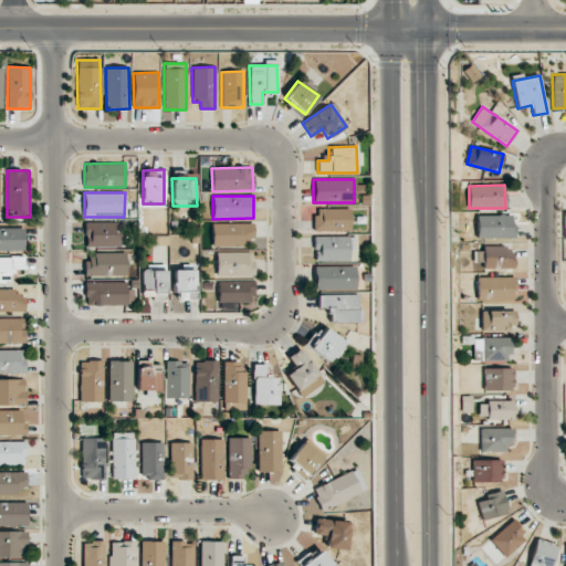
[(350,230),(349,208),(314,209),(315,231),(350,230)]
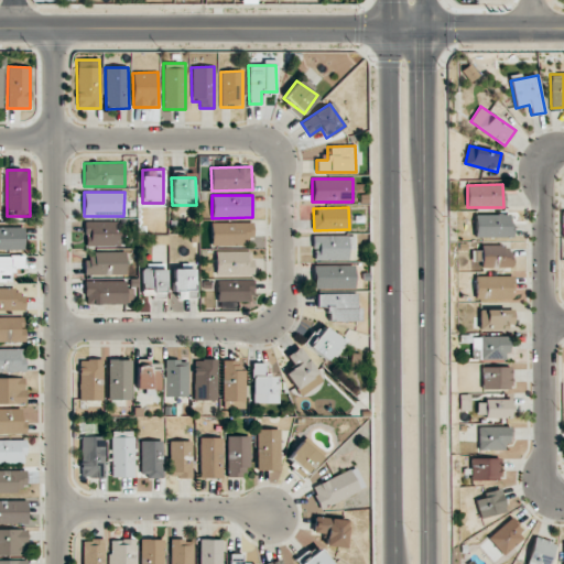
[(476,238),(511,237),(511,215),(475,215),(476,238)]
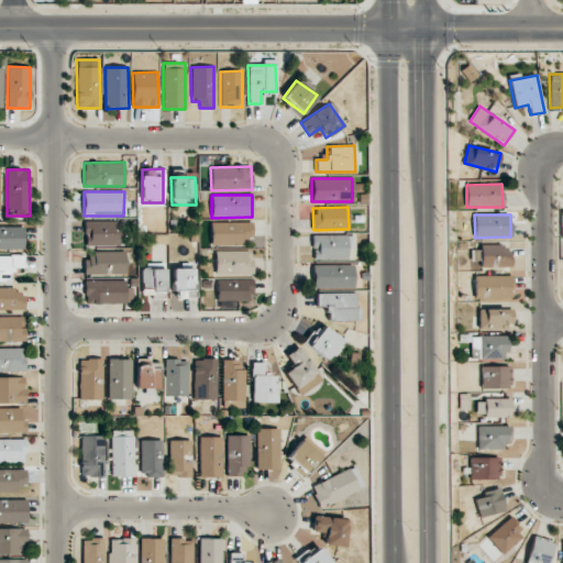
[(119,220),(85,221),(85,245),(120,244),(119,220)]
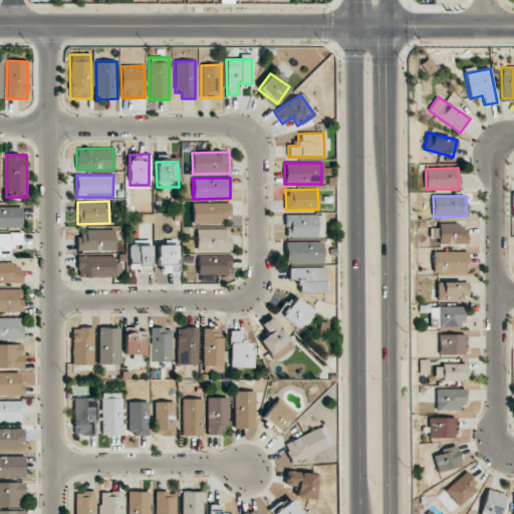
[(221,224),(221,217),(230,217),(230,203),(192,203),(193,224),(221,224)]
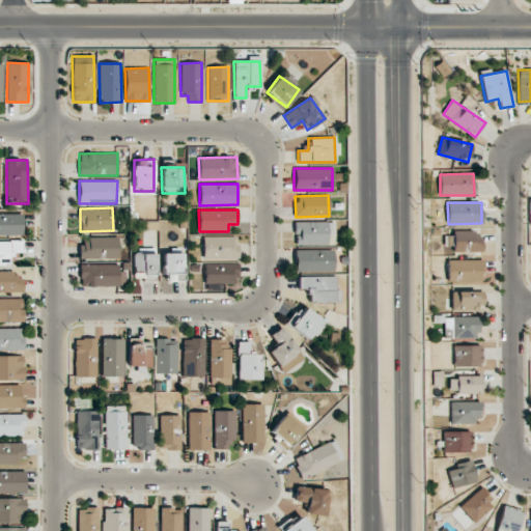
[(0,234),(23,235),(23,214),(0,214),(0,234)]
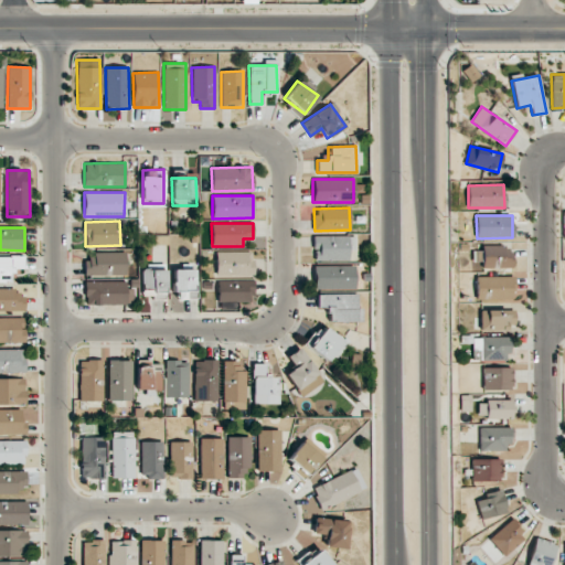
[(348,260),(349,247),(353,248),(353,236),(313,235),(312,260),(348,260)]
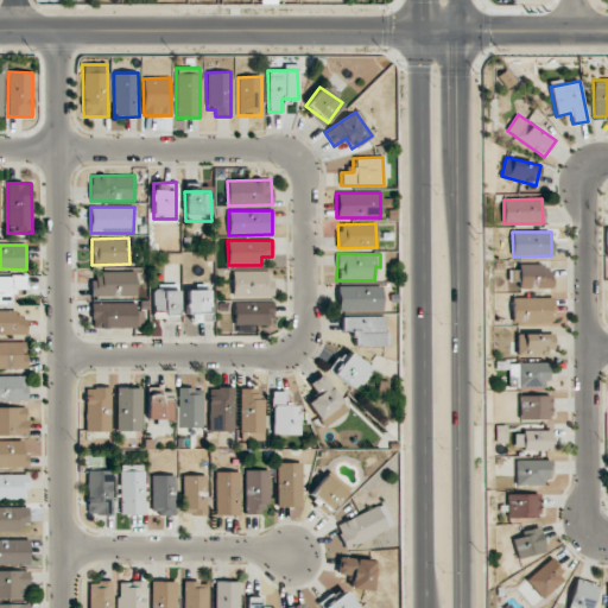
[(551,287),(551,265),(518,266),(519,289),(551,287)]
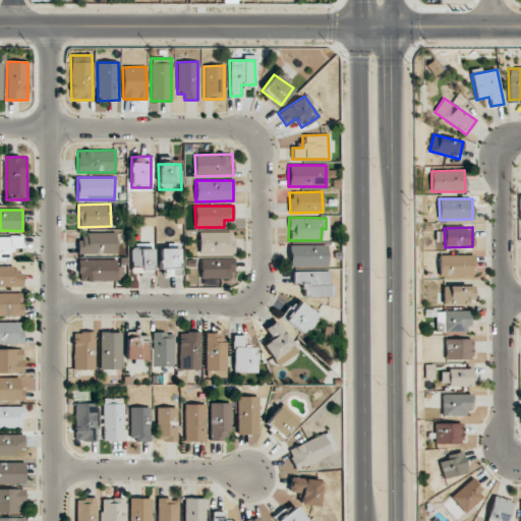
[(233,232),(198,232),(198,254),(233,253),(233,232)]
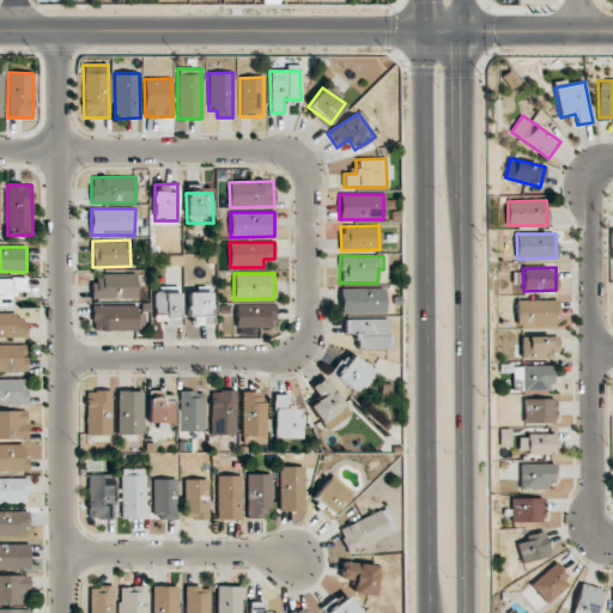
[(93,299),(137,298),(137,274),(93,274),(93,299)]
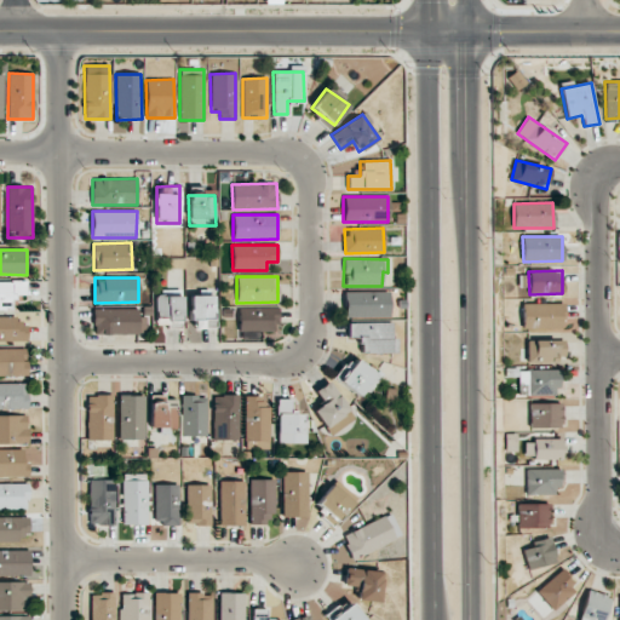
[(0,281),(0,309),(15,310),(13,296),(27,296),(27,281),(0,281)]
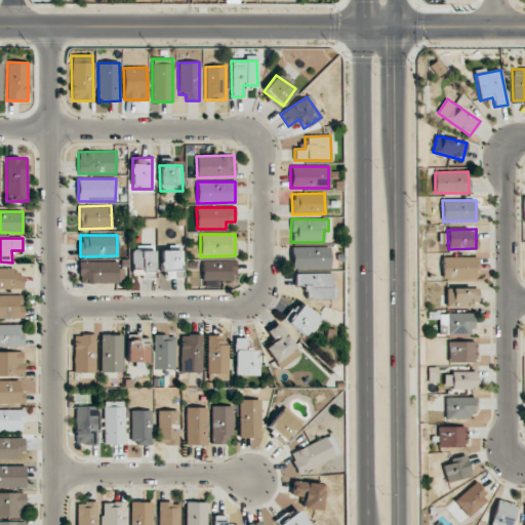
[(131,276),(154,276),(154,247),(131,246),(131,276)]
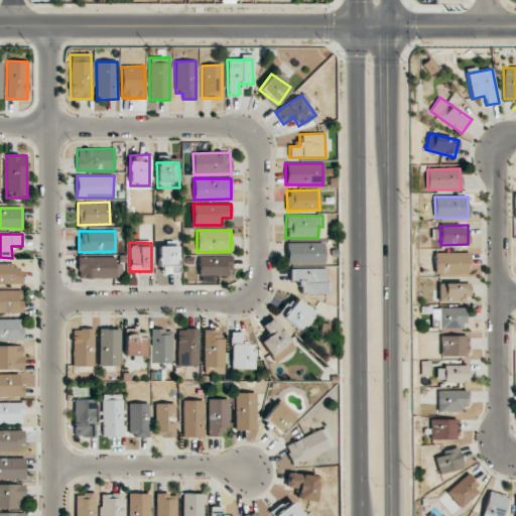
[(324,243),(286,243),(286,264),(324,264),(324,243)]
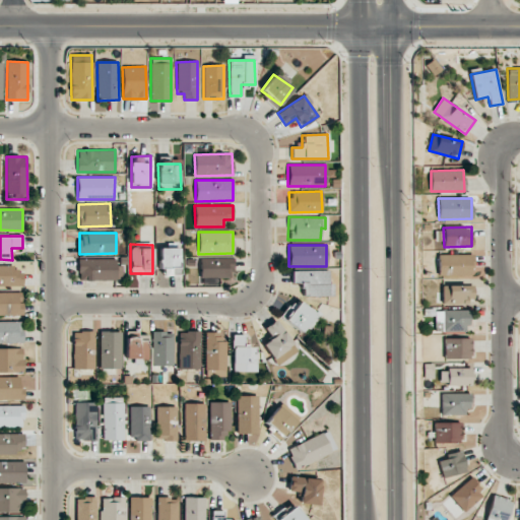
[(160,276),(182,276),(181,248),(159,249),(160,276)]
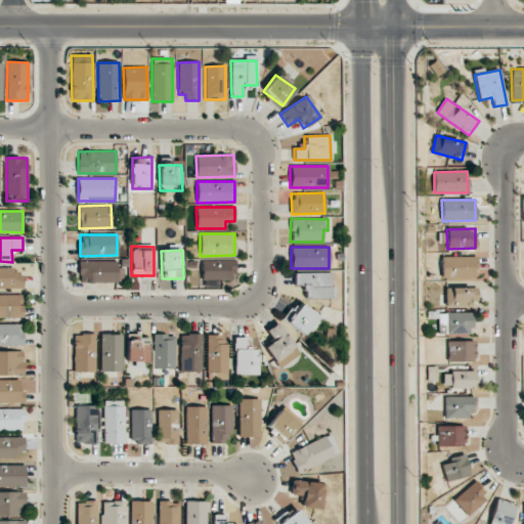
[(441,257),(442,278),(476,276),(475,256),(441,257)]
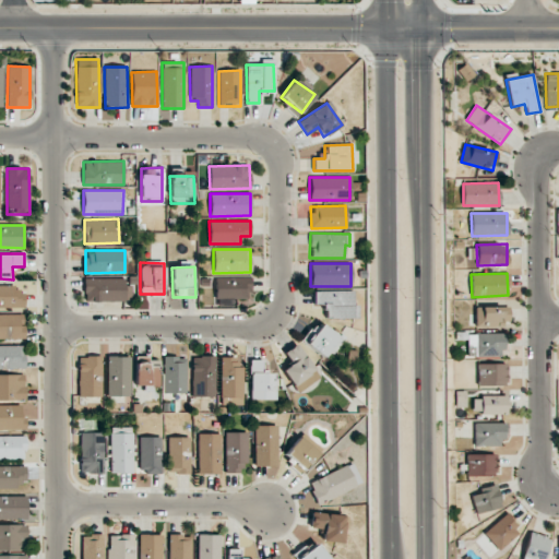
[(251,278),(215,277),(215,298),(251,298),(251,278)]
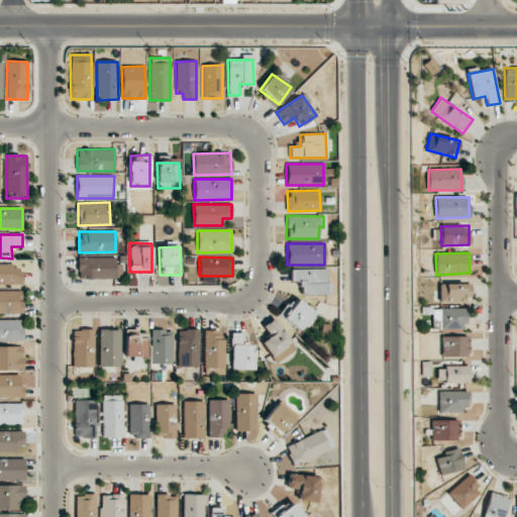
[(78,279),(122,279),(122,265),(115,265),(115,257),(78,257),(78,279)]
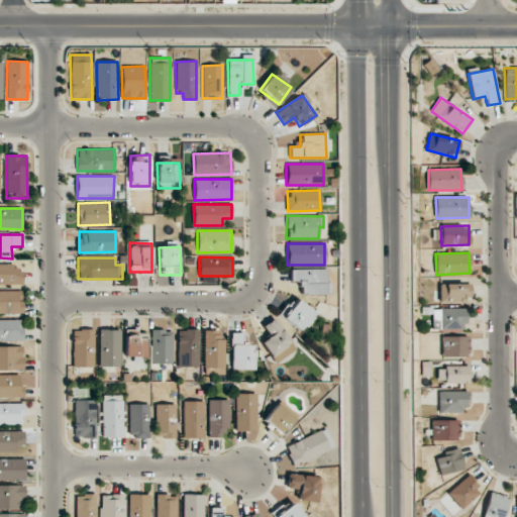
[(0,285),(22,285),(22,265),(0,265),(0,285)]
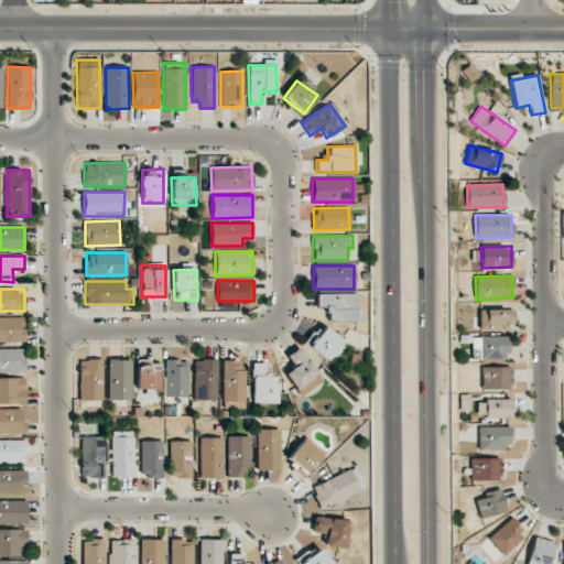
[(316,307),(328,307),(328,321),(361,322),(361,307),(356,307),(357,294),(316,293),(316,307)]
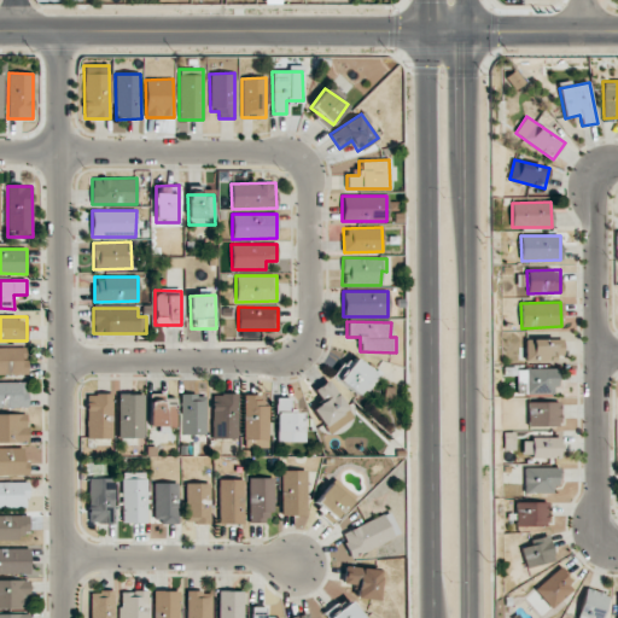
[(525,360),(563,360),(563,339),(525,339),(525,360)]
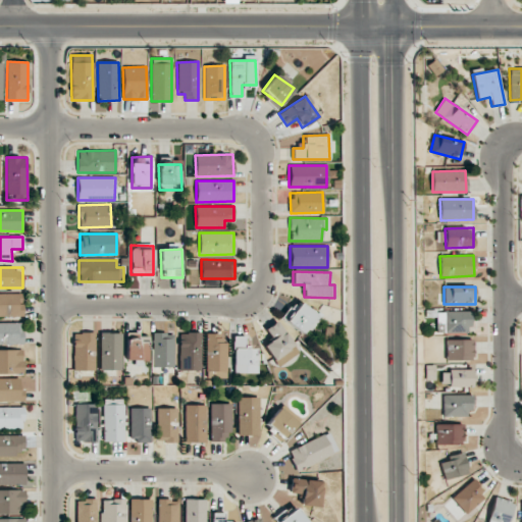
[(0,294),(0,316),(23,316),(22,294),(0,294)]
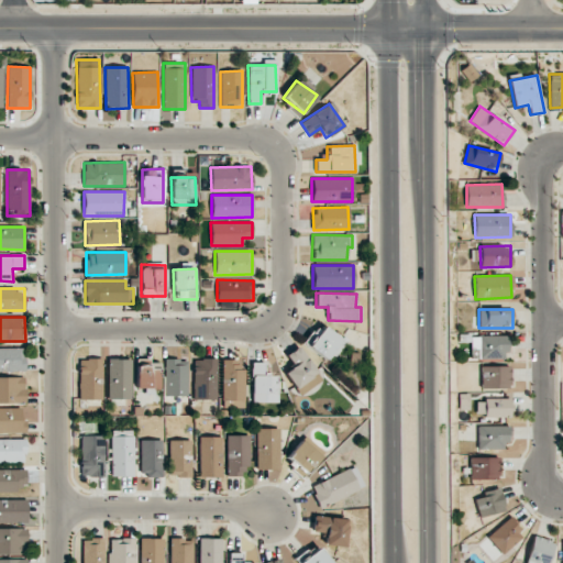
[(326,361),(330,354),(334,357),(345,342),(322,322),(305,343),(326,361)]
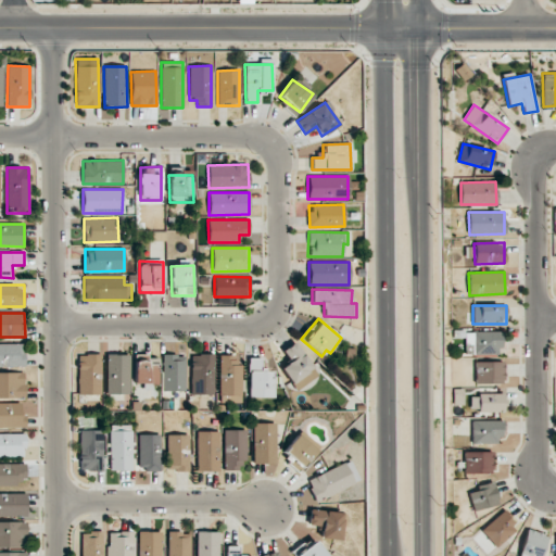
[(501,331),(465,332),(466,355),(501,354),(501,331)]
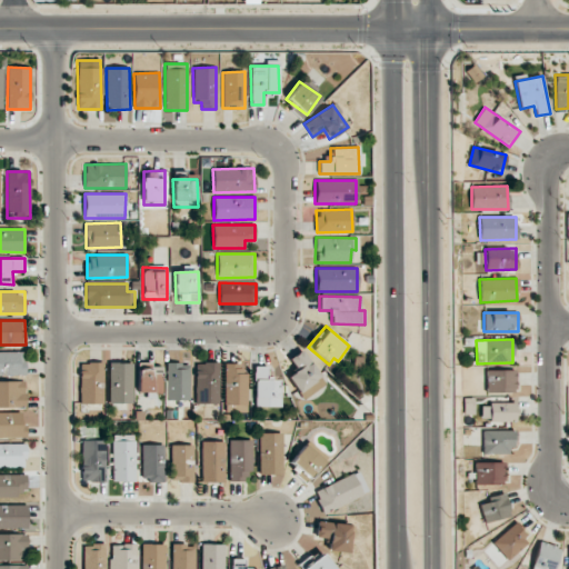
[(289,358),(297,370),(288,376),(302,399),(325,386),(303,350),(289,358)]
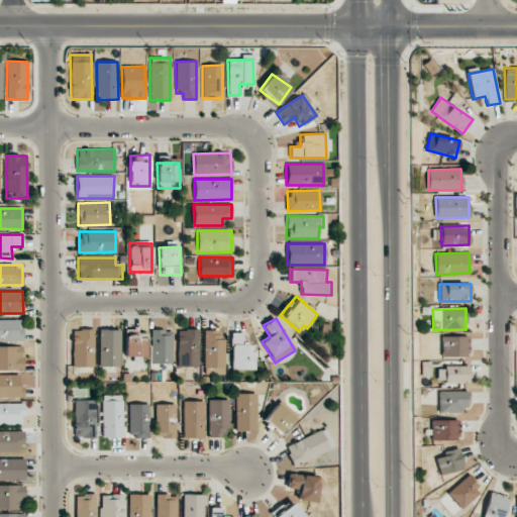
[(22,319),(0,319),(0,340),(22,340),(22,319)]
